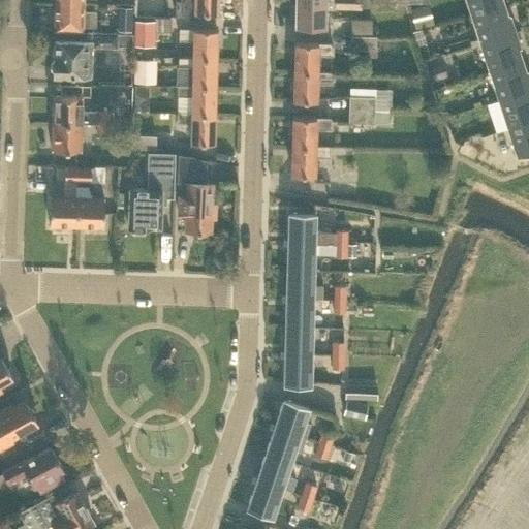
[(175,17),(194,18),(194,11),(217,11),(217,0),(194,0),(194,1),(176,0),(175,17)]
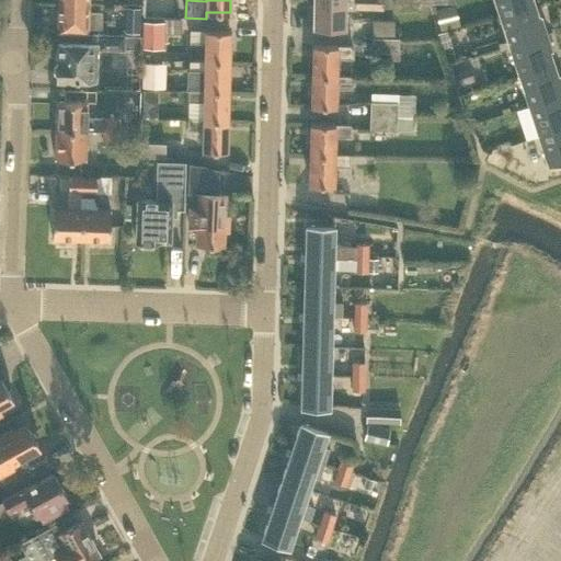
[(495,0),(501,15),(535,4),(533,0),(495,0)]
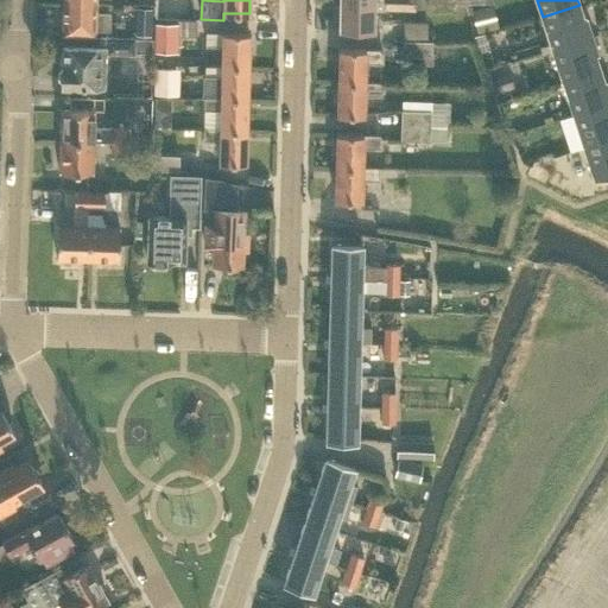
[(160,1),(159,11),(158,17),(170,17),(172,2),(160,1)]
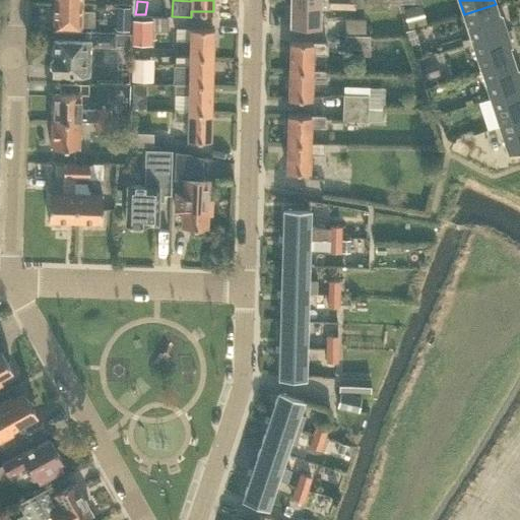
[(319,25),(319,8),(355,8),(356,1),(290,1),(290,24),(319,25)]
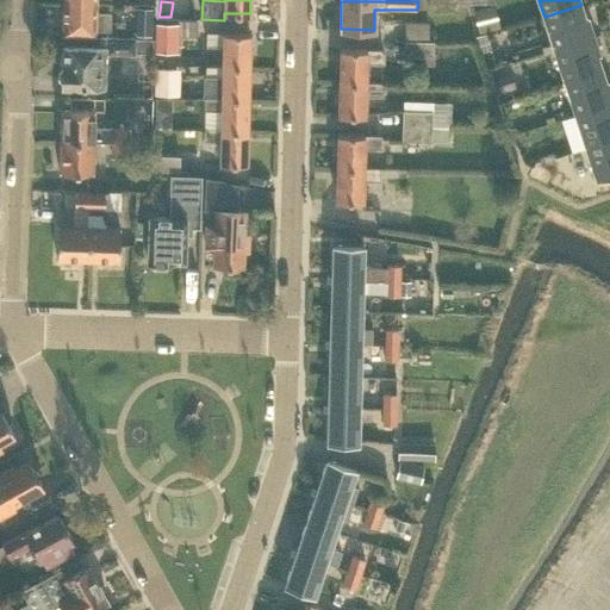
[(95,33),(95,29),(110,29),(110,13),(95,12),(97,4),(64,2),(63,33),(95,33)]
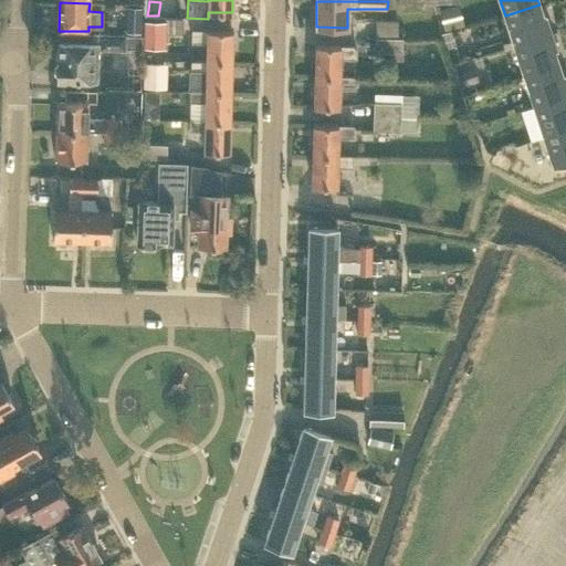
[(459,3),(439,8),(444,30),(464,24),(459,3)]
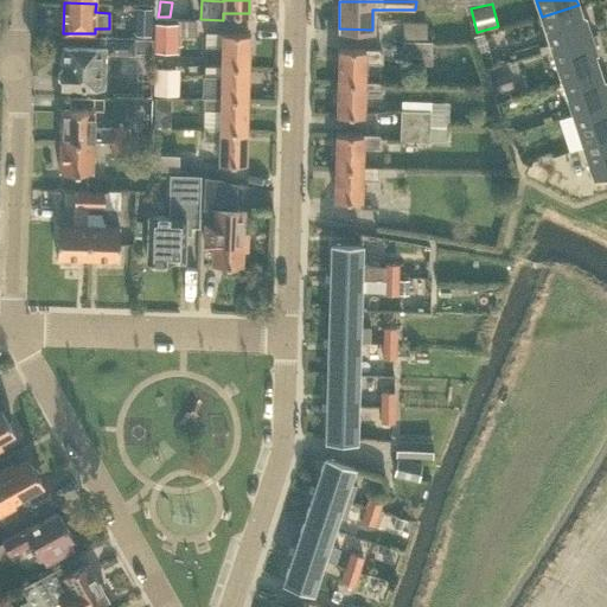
[(592,36),(586,18),(583,19),(579,5),(542,17),(553,49),(592,36)]
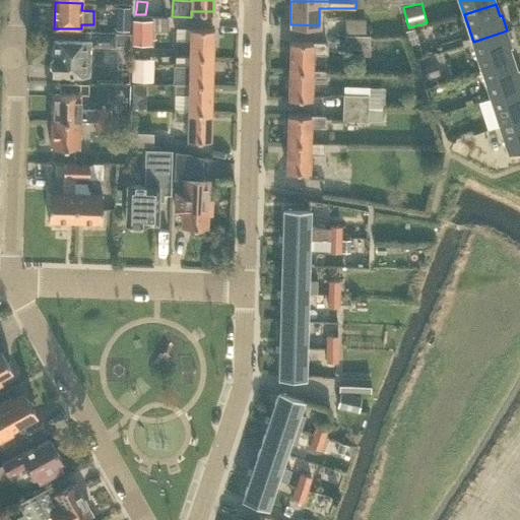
[(133,43),(149,44),(149,29),(151,29),(151,19),(133,19),(133,43)]
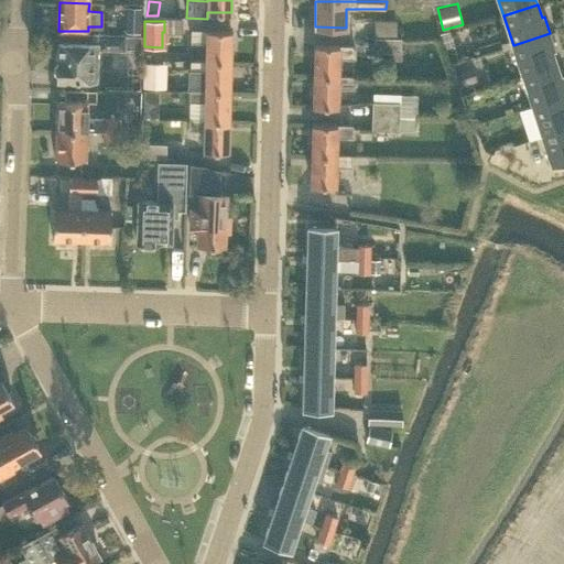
[(398,21),(375,21),(375,35),(398,34),(398,21)]
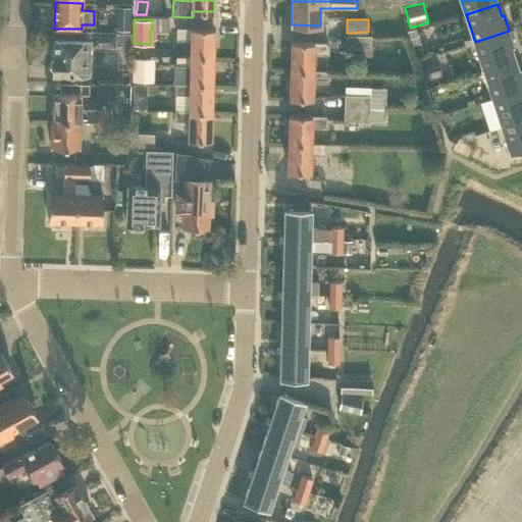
[(129,22),(115,22),(115,32),(129,33),(129,22)]
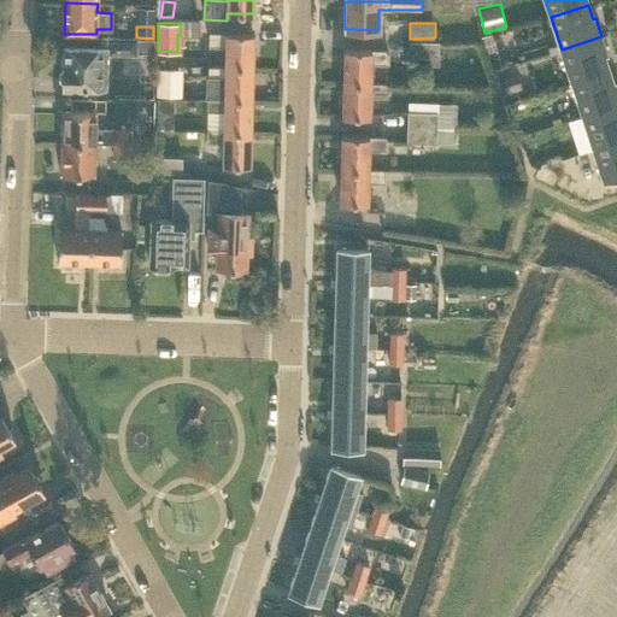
[(210,33),(210,45),(225,45),(225,65),(252,66),(253,33),(225,31),(225,33),(210,33)]
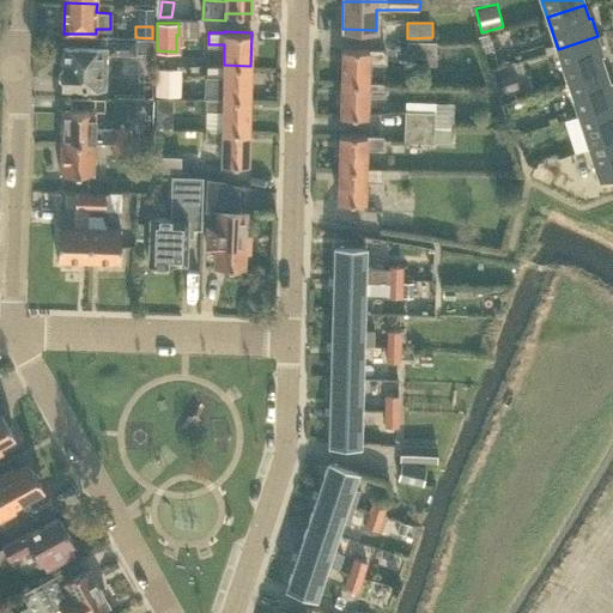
[(481,52),(493,47),(489,32),(475,37),(481,52)]
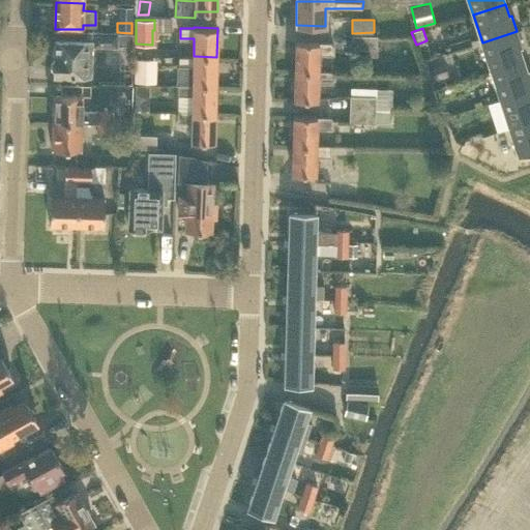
[(524,60),(520,49),(522,48),(517,31),(482,42),(492,71),(524,60)]
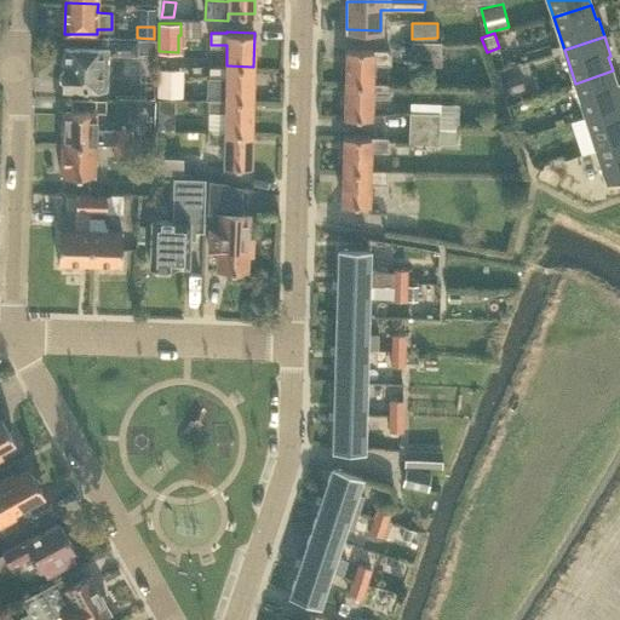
[(137,38),(102,38),(102,47),(64,46),(63,69),(61,73),(61,79),(63,82),(63,86),(107,87),(108,53),(137,55),(137,38)]
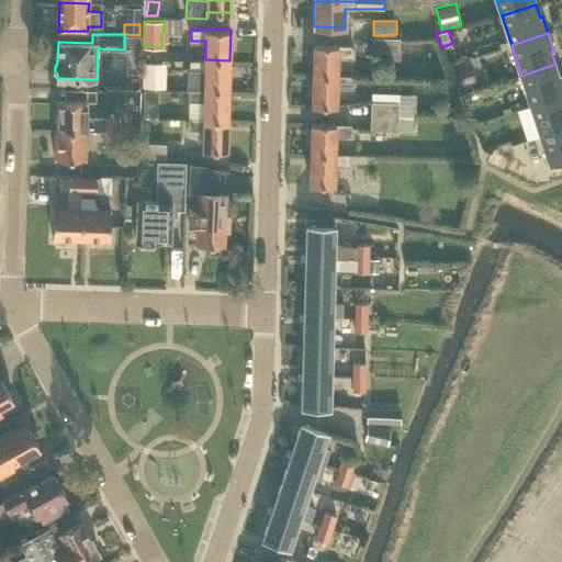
[(139,47),(139,37),(126,36),(126,47),(139,47)]
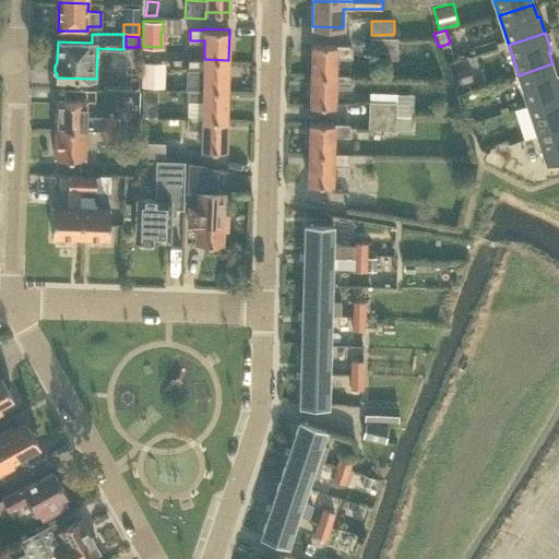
[(399,37),(371,37),(370,51),(397,51),(399,37)]
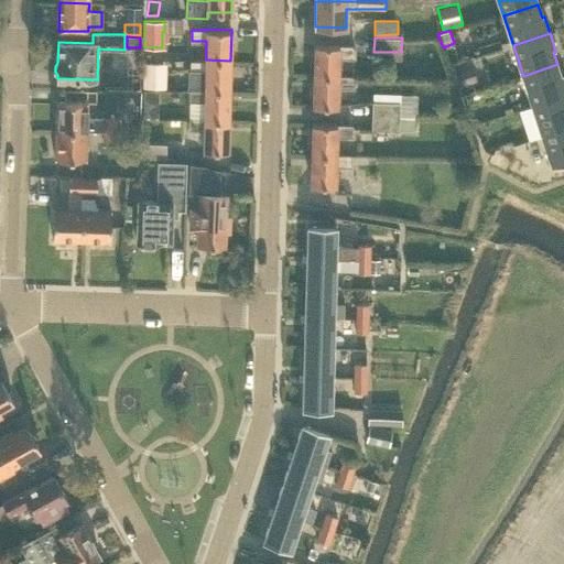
[(355,45),(339,45),(339,44),(314,44),(314,75),(354,76),(354,74),(338,73),(339,56),(354,56),(355,45)]
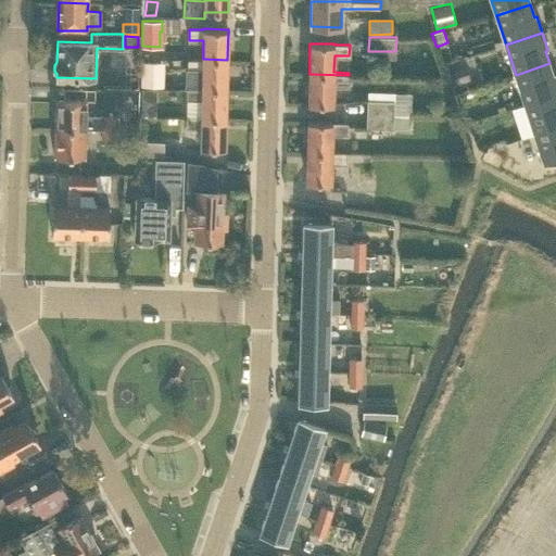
[(203,59),(188,59),(187,88),(202,88),(227,89),(227,60),(203,59)]
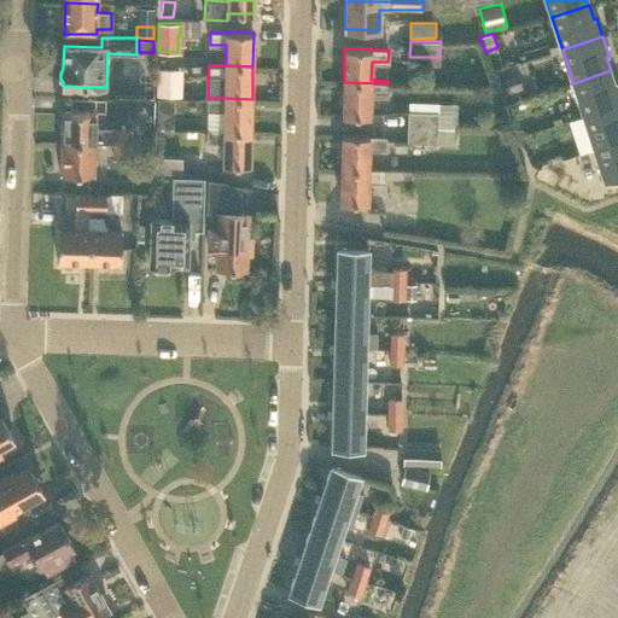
[(157,68),(157,95),(174,97),(175,69),(172,68),(157,68)]
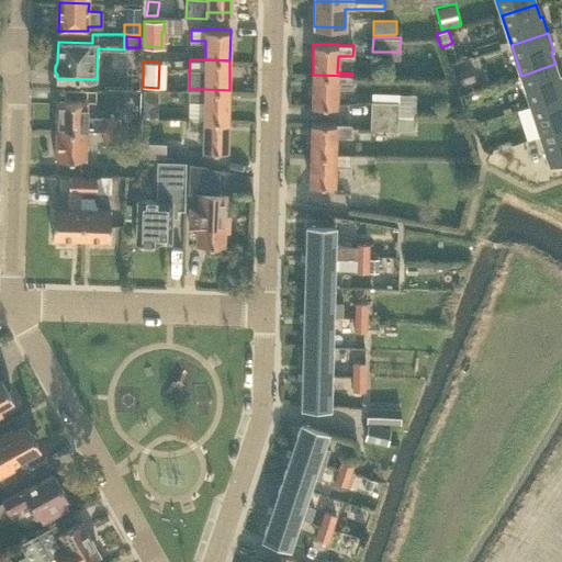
[(561,94),(561,76),(560,77),(555,64),(521,76),(531,105),(561,94)]
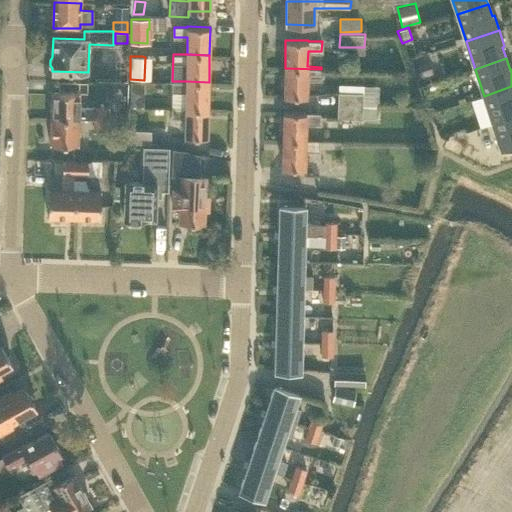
[(428,60),(415,64),(419,77),(432,73),(428,60)]
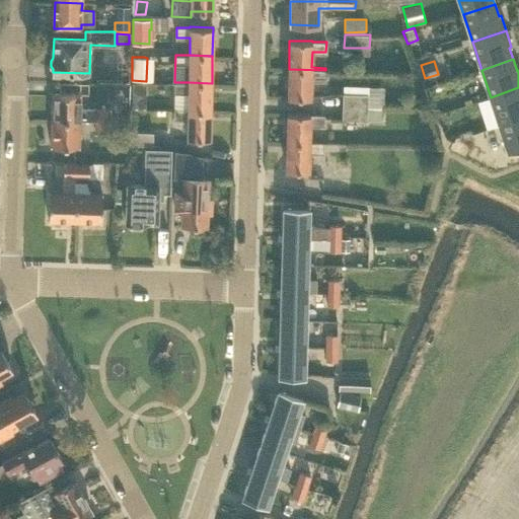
[(311,97),(311,79),(325,80),(325,70),(289,69),(288,96),(311,97)]
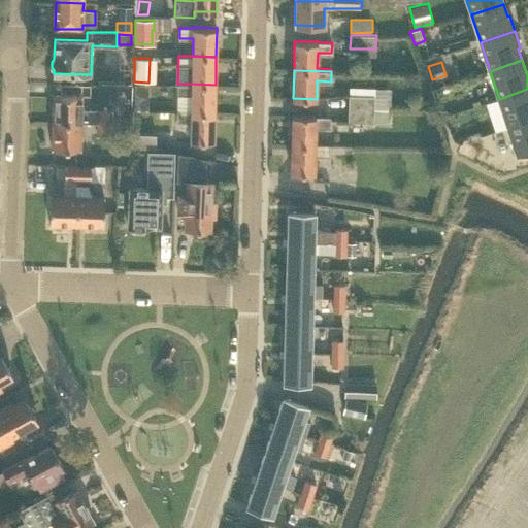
[(215,112),(216,85),(192,84),(177,84),(177,94),(192,94),(191,111),(215,112)]
